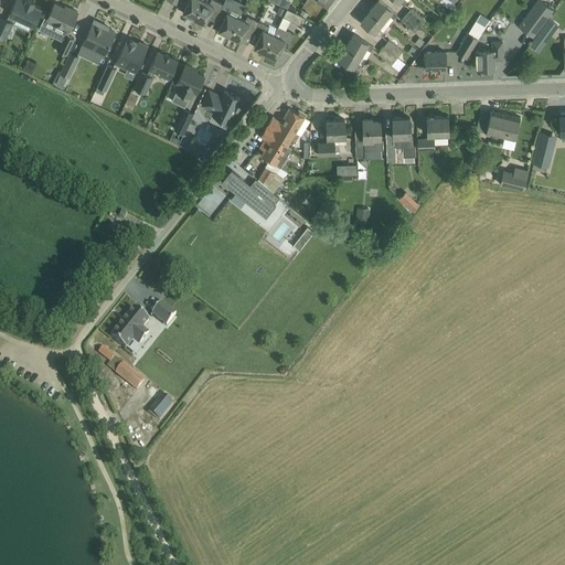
[(0,14),(0,34),(6,38),(12,23),(30,31),(41,7),(32,2),(33,0),(14,0),(10,11),(8,18),(0,14)]
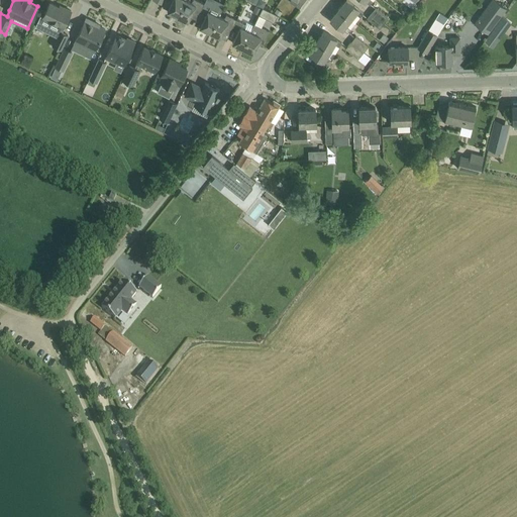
[(172,0),(168,10),(178,15),(185,0),(172,0)]
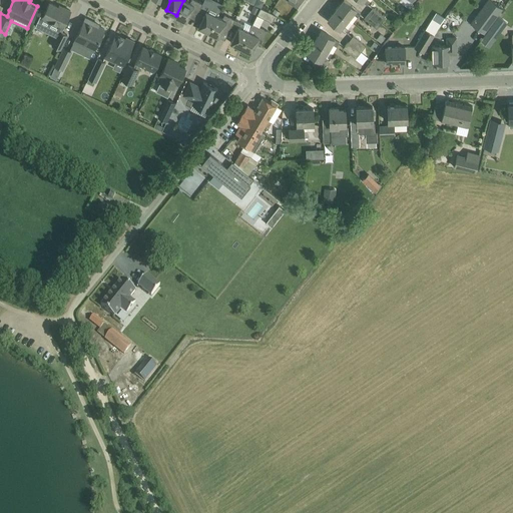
[(196,15),(200,7),(202,3),(195,0),(194,0),(190,0),(189,2),(185,0),(183,0),(176,15),(186,20),(190,12),(196,15)]
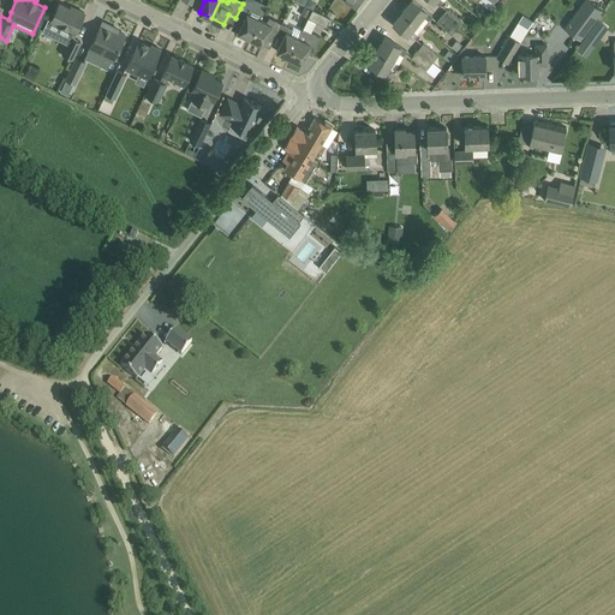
[(243,22),(238,31),(250,37),(266,6),(254,0),(252,0),(250,7),(243,4),(240,9),(236,18),(243,22)]
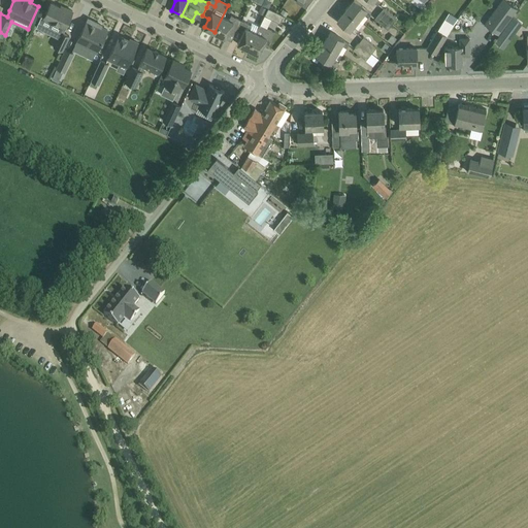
[(352,0),(345,8),(350,11),(358,19),(363,12),(367,17),(371,12),(366,8),(356,0),(352,0)]
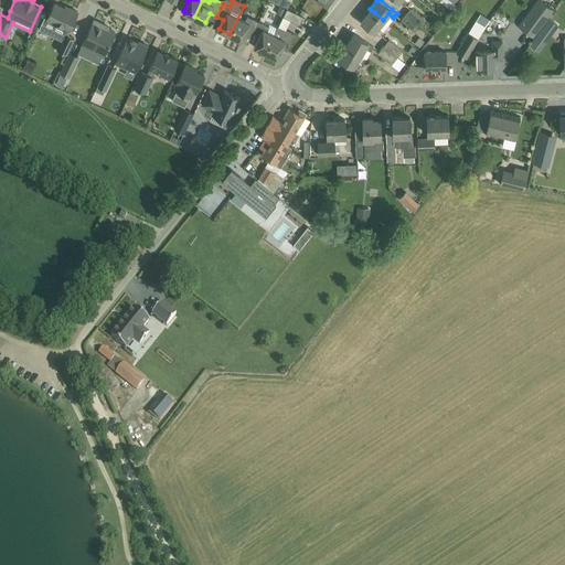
[(541,0),(536,0),(519,25),(533,36),(553,9),(541,0)]
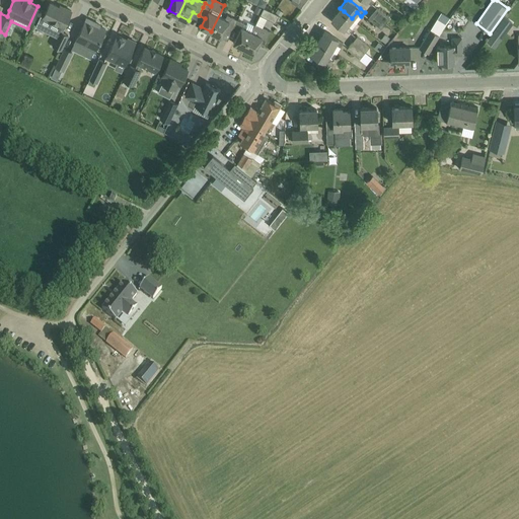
[(61,31),(63,27),(71,10),(64,7),(63,9),(50,2),(48,7),(43,16),(41,15),(35,26),(46,30),(48,26),(60,31),(60,30),(61,31)]
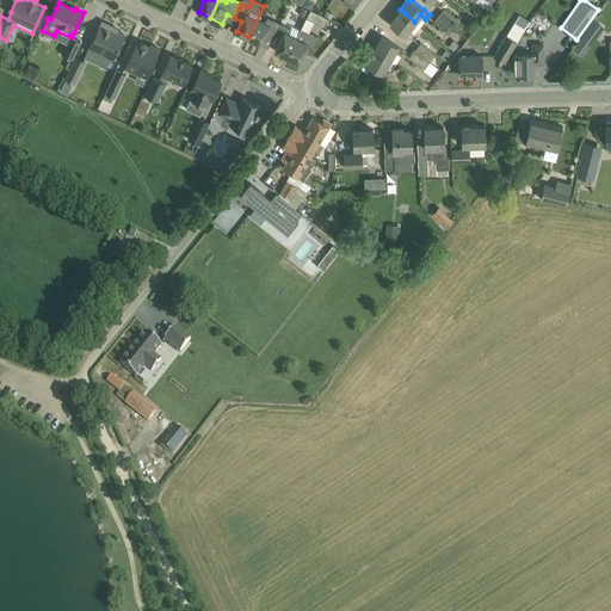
[(444,7),(439,14),(454,26),(460,19),(444,7)]
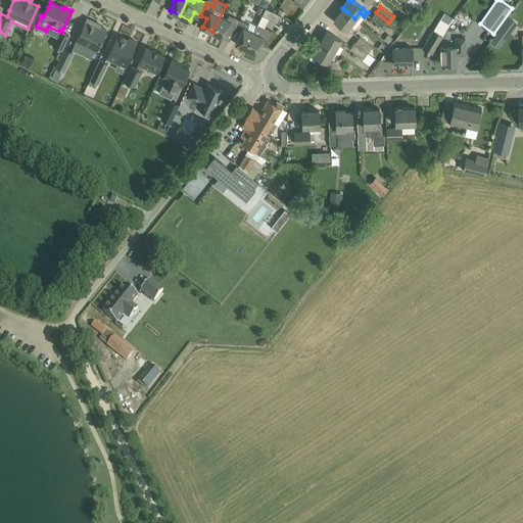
[(281,14),(266,7),(262,14),(278,22),(281,14)]
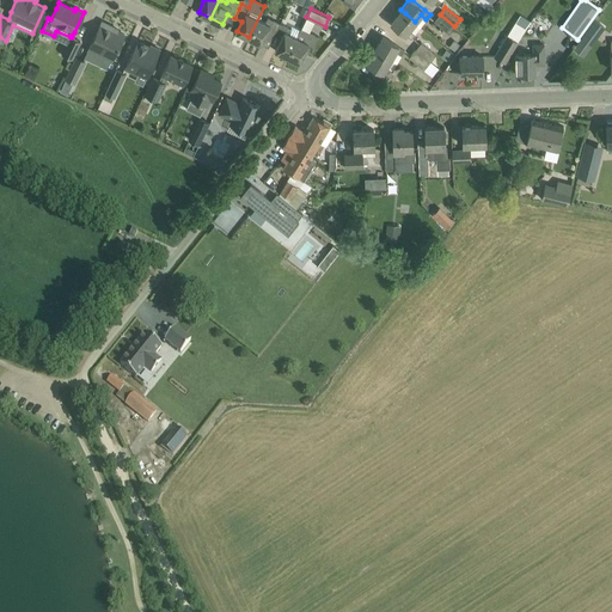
[(391,23),(405,34),(411,38),(415,34),(409,29),(415,22),(405,13),(401,10),(391,23)]
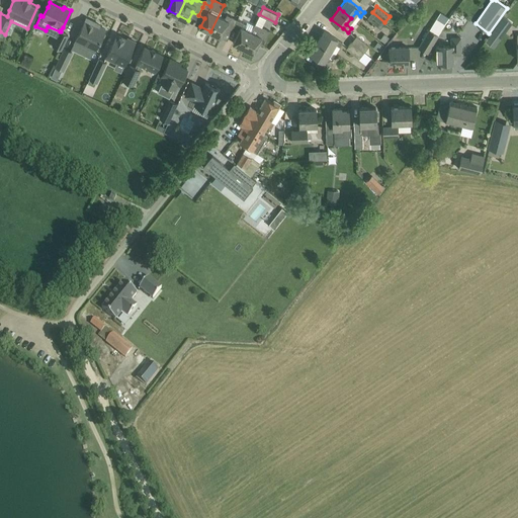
[(384,22),(372,12),(367,18),(380,28),(384,22)]
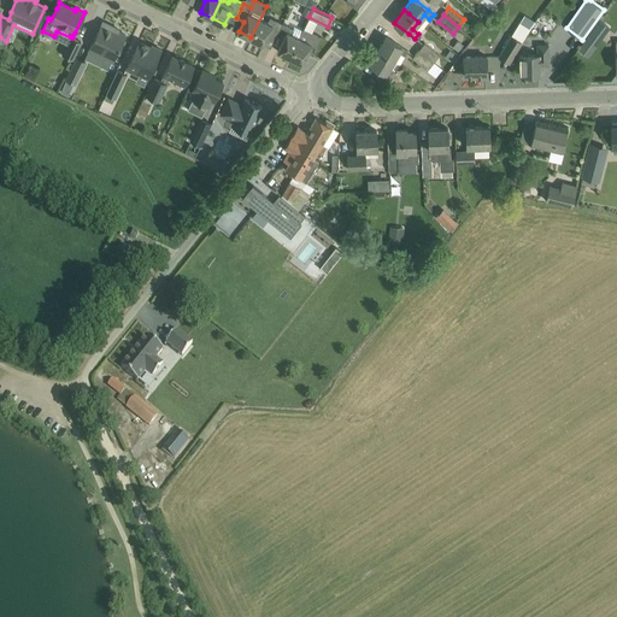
[(260,18),(251,37),(263,43),(269,34),(276,36),(280,28),(282,23),(275,19),(270,17),(268,22),(260,18)]
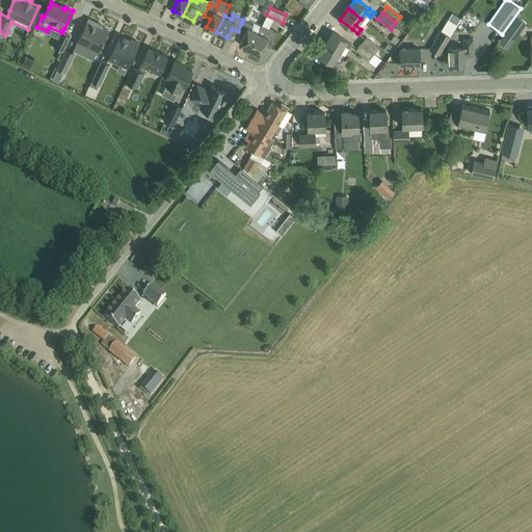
[(507,49),(513,41),(526,24),(516,17),(498,42),(507,49)]
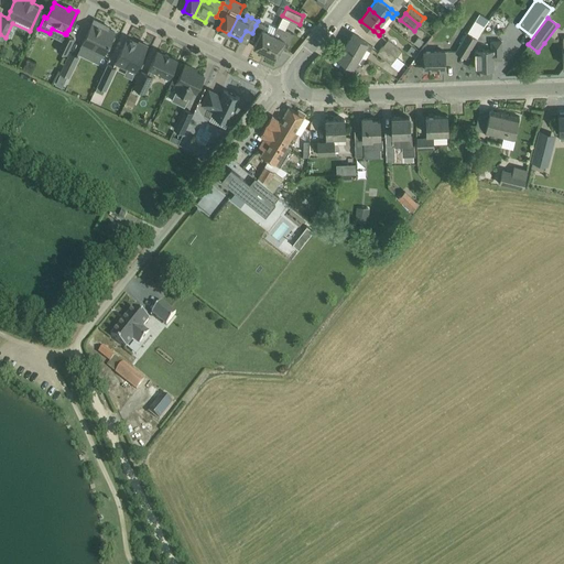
[(94,19),(83,43),(82,45),(89,50),(104,56),(110,42),(112,42),(115,36),(114,34),(115,32),(102,25),(104,24),(94,19)]
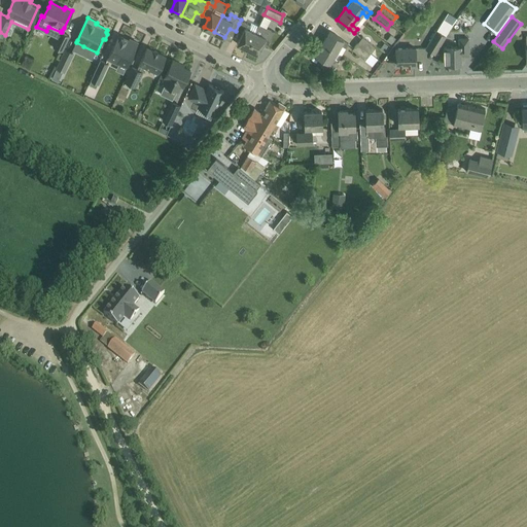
[(434,53),(446,35),(453,24),(444,19),(436,30),(426,47),(434,53)]
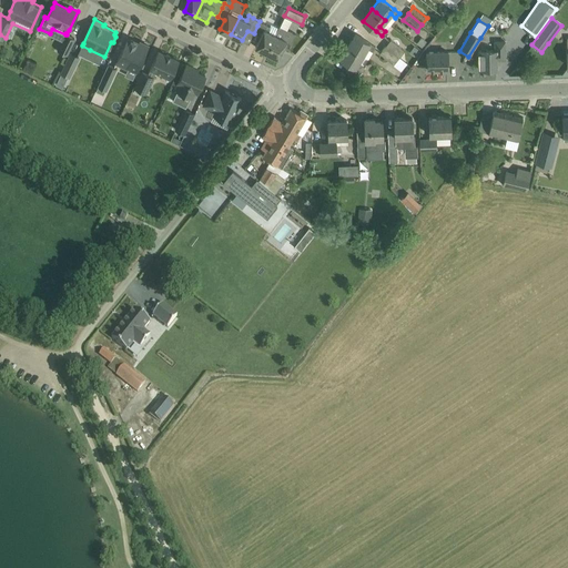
[(266,52),(270,47),(276,33),(270,31),(271,27),(267,24),(260,21),(257,26),(264,29),(255,47),(266,52)]
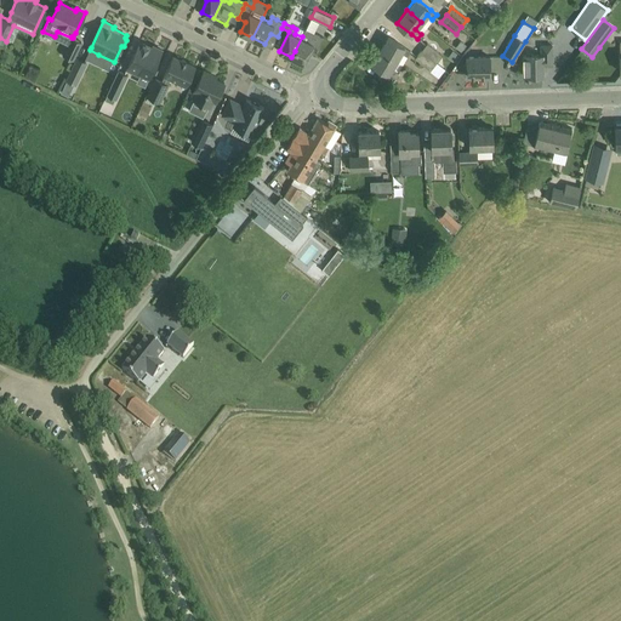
[(295,51),(291,57),(305,63),(311,51),(315,53),(323,38),(305,29),(302,36),(295,51)]
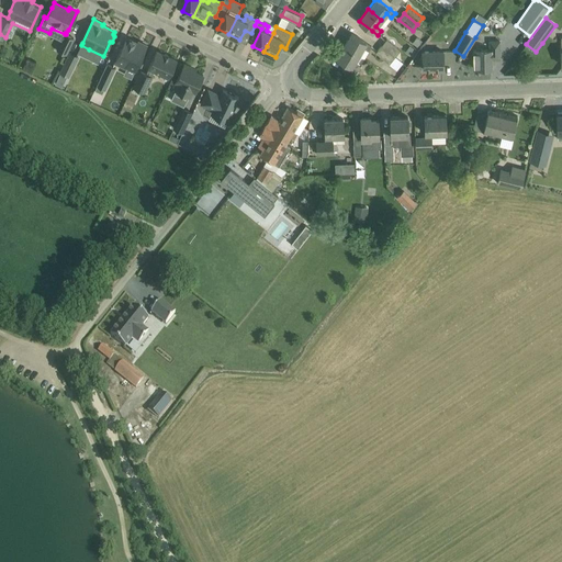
[(57,49),(66,54),(74,37),(66,34),(65,33),(65,34),(57,49)]
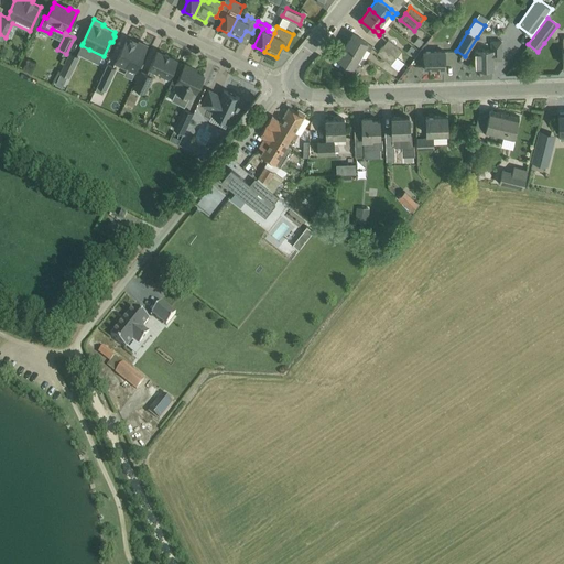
[(365,47),(370,51),(372,45),(367,42),(353,33),(346,45),(360,54),(365,47)]
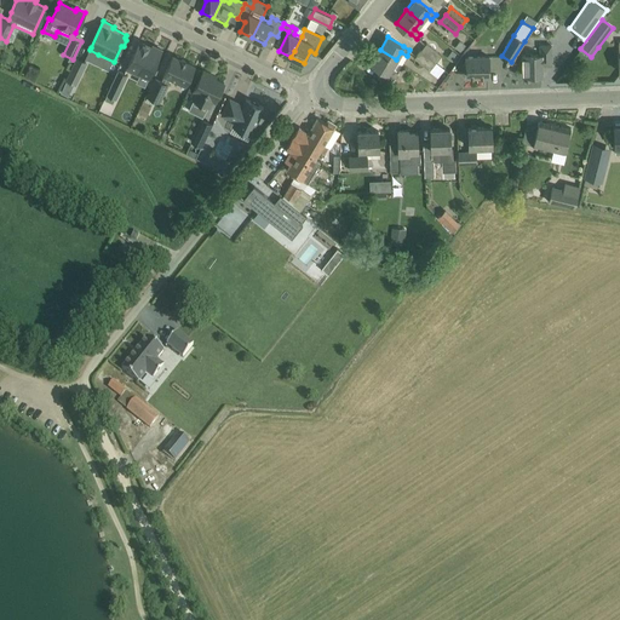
[(466,45),(460,40),(454,46),(460,52),(466,45)]
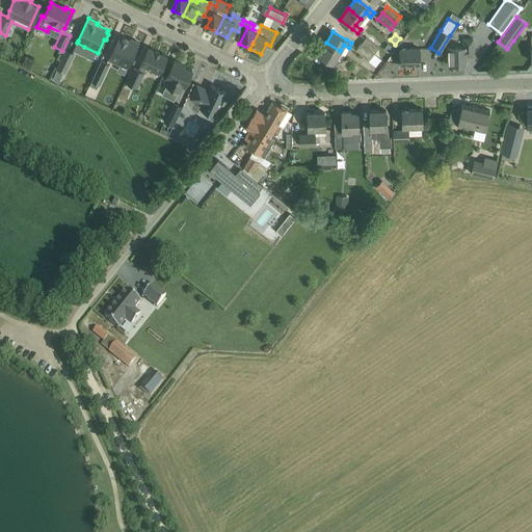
[(109,57),(128,67),(139,43),(131,38),(130,41),(120,35),(109,57)]
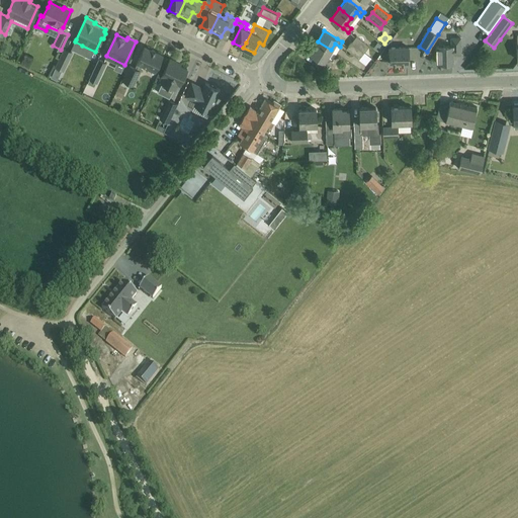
[(356,34),(351,41),(364,52),(369,46),(356,34)]
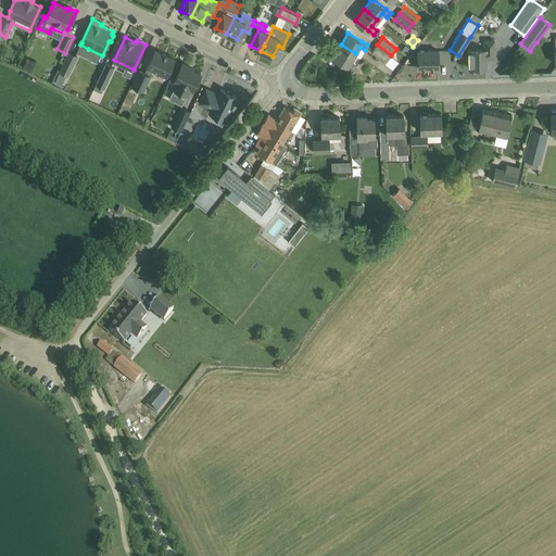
[(494,58),(494,40),(484,40),(485,49),(469,49),(469,66),(485,66),(485,58),(494,58)]
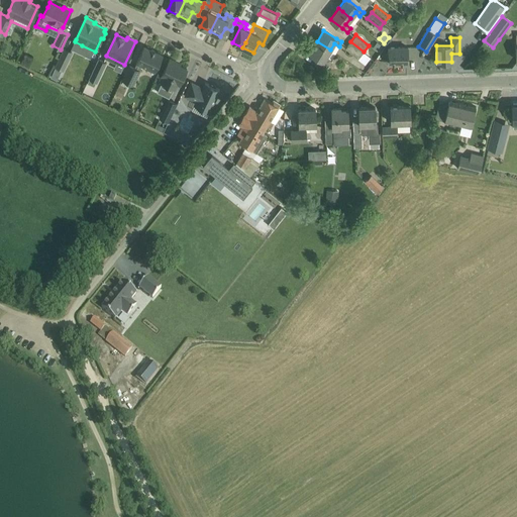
[(325,70),(329,64),(331,59),(326,56),(330,49),(317,41),(310,53),(317,58),(314,63),(325,70)]
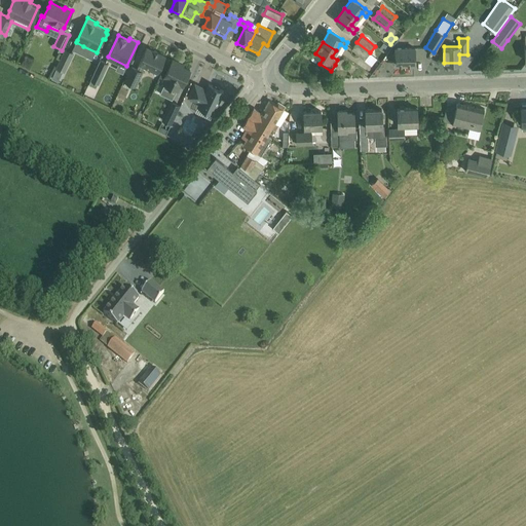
[(370,53),(370,52),(357,42),(351,48),(371,64),(375,58),(370,53)]
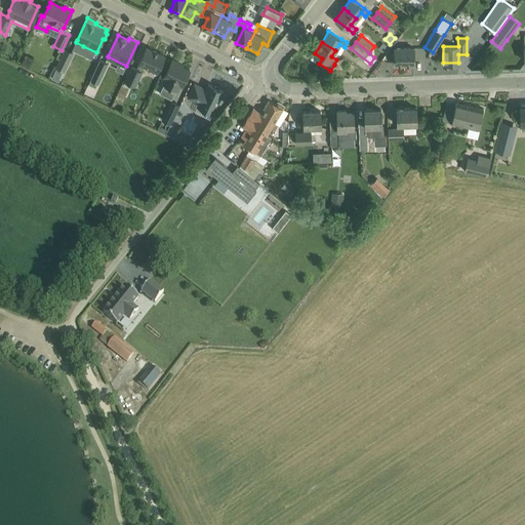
[(382,52),(388,46),(382,42),(378,49),(382,52)]
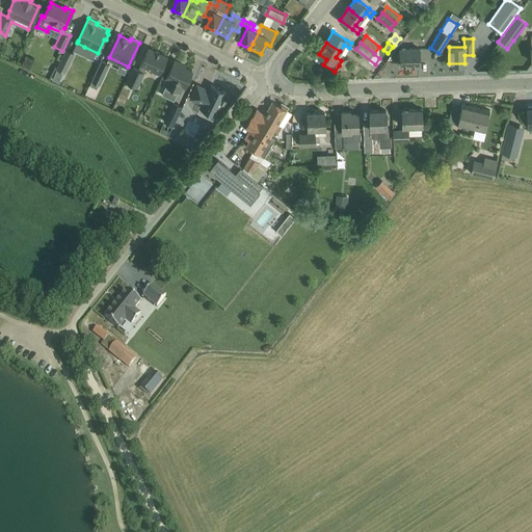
[(149,47),(147,52),(140,63),(141,63),(138,70),(133,67),(126,82),(137,87),(144,72),(143,72),(147,67),(159,73),(167,56),(149,47)]
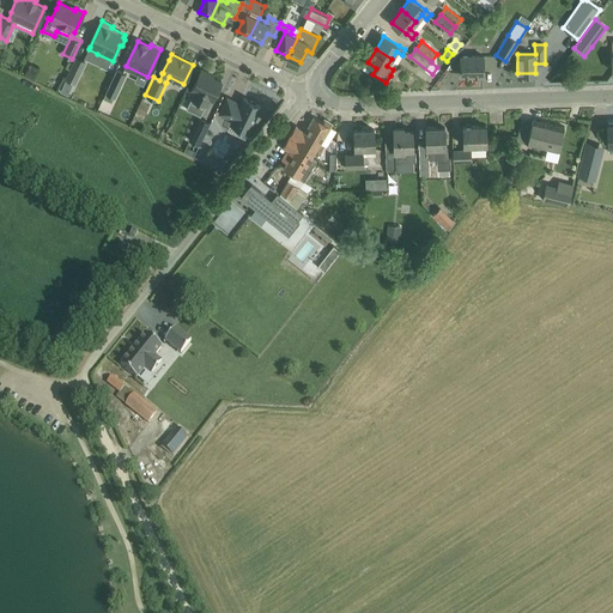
[(484,74),(484,62),(484,54),(461,55),(461,74),(484,74)]
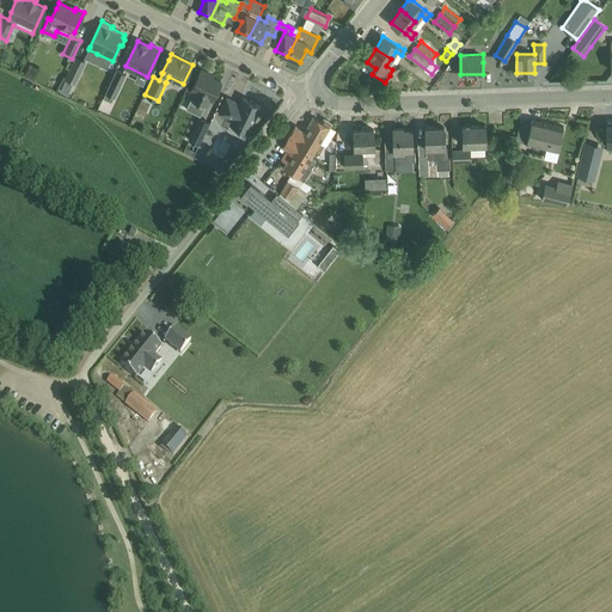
[(73,81),(74,83),(85,61),(77,56),(66,78),(73,81)]
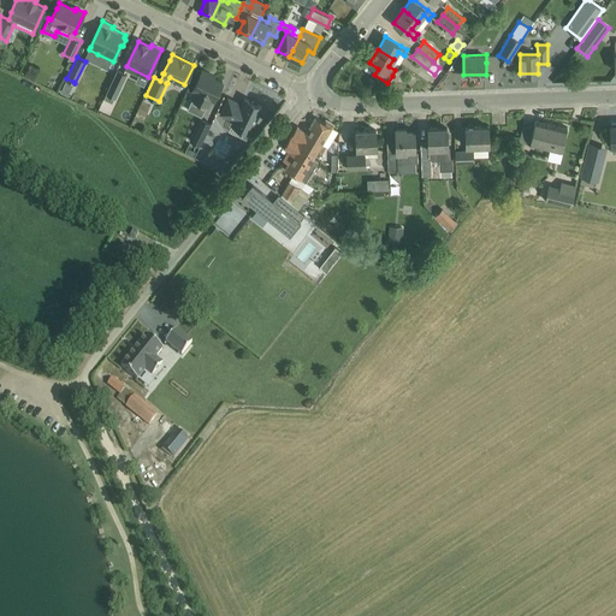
[(116,98),(128,73),(117,69),(106,93),(114,96),(116,98)]
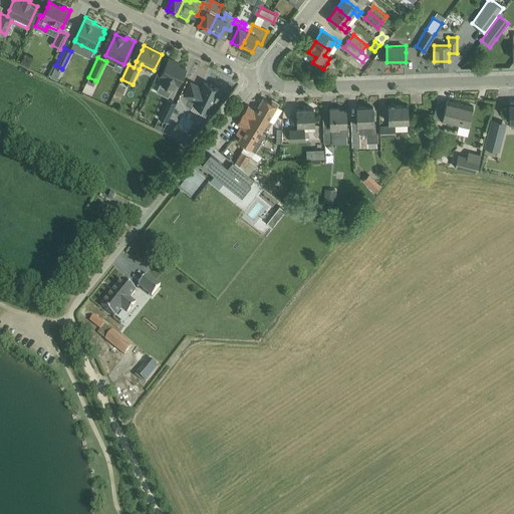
[(169,58),(161,75),(163,76),(160,81),(174,88),(176,82),(179,83),(186,68),(175,63),(176,61),(169,58)]
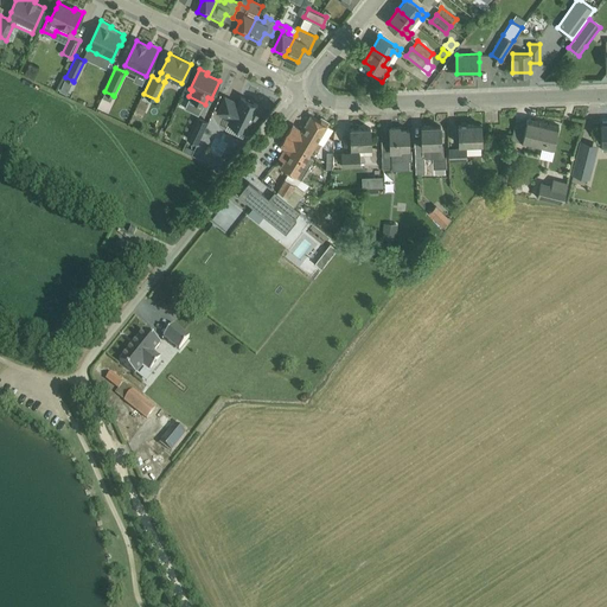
[(65,77),(62,84),(70,88),(72,81),(65,77)]
